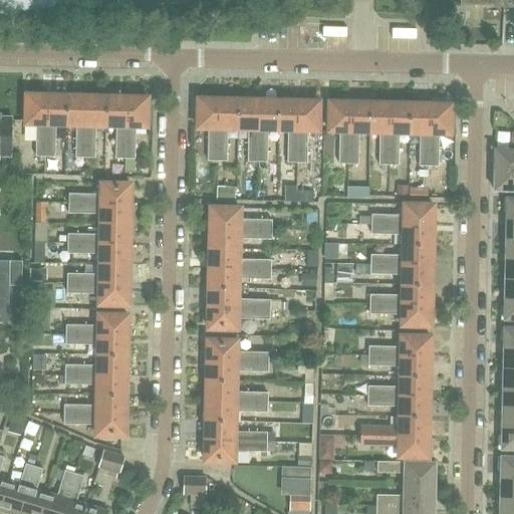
[(59,0),(0,0),(0,17),(60,18),(60,0),(59,0)]
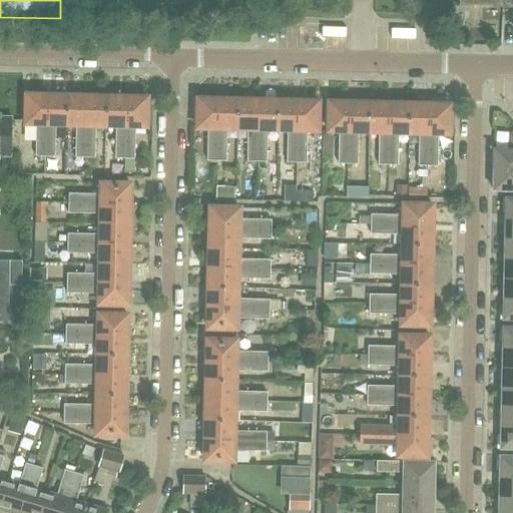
[(45,154),(47,95),(26,94),(25,123),(36,124),(36,154),(45,154)]
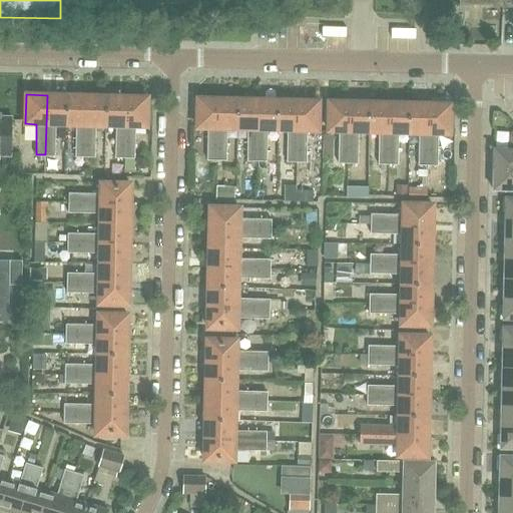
[(66,124),(66,95),(47,95),(45,154),(55,154),(55,124),(66,124)]
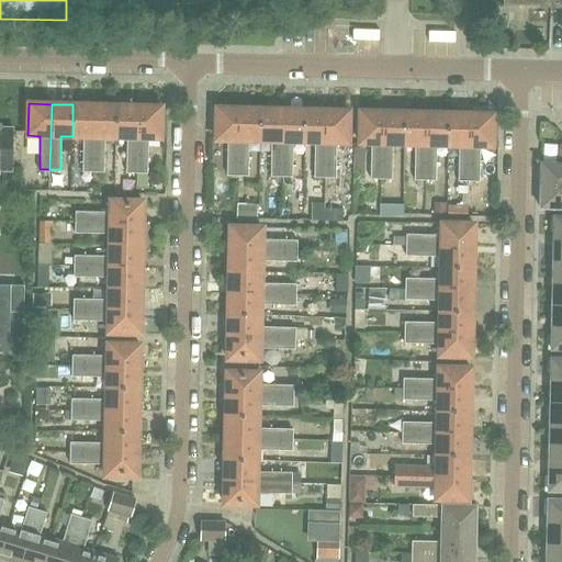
[(93,170),(94,105),(72,104),(72,136),(83,137),(82,170),(93,170)]
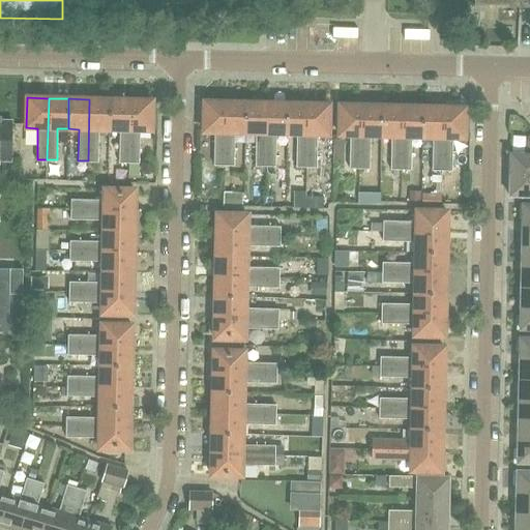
[(110,129),(110,99),(89,99),(88,160),(97,160),(98,129),(110,129)]
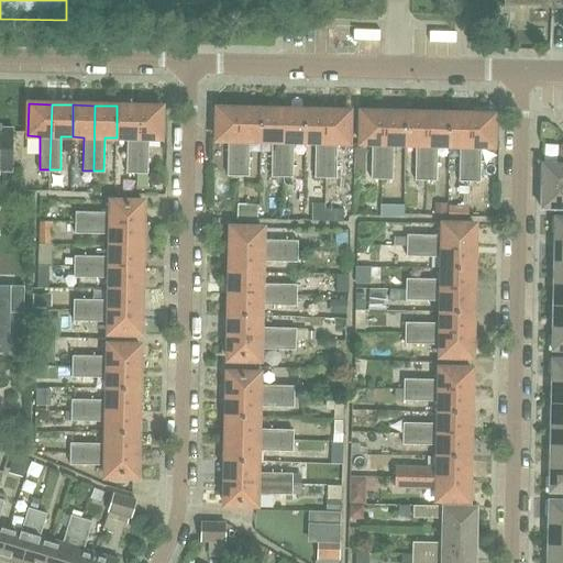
[(136,172),(139,107),(117,106),(117,138),(128,138),(127,172),(136,172)]
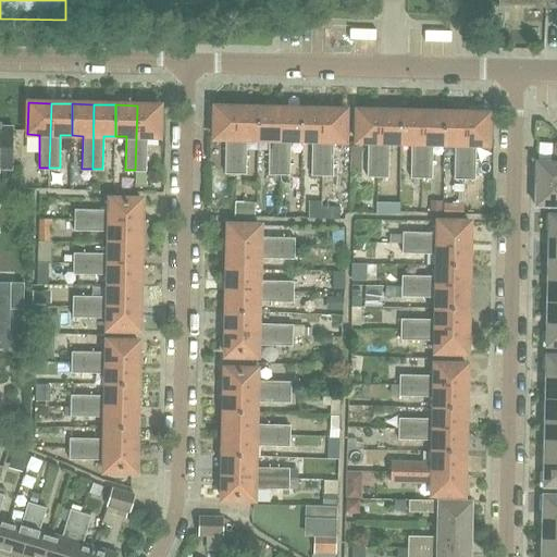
[(146,170),(147,158),(147,137),(159,137),(160,106),(137,106),(135,170),(146,170)]
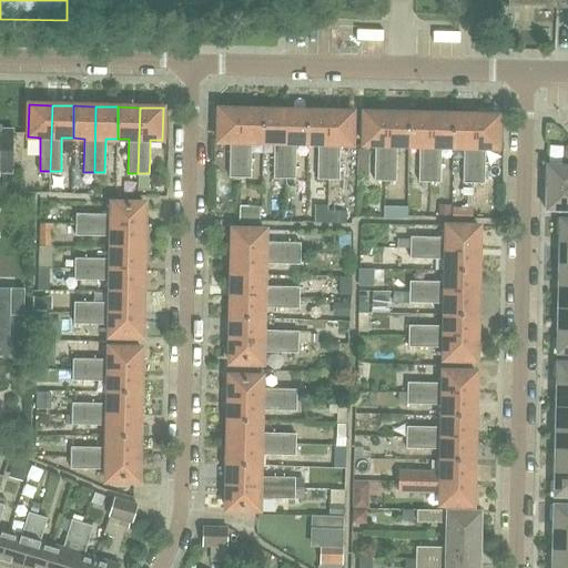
[(240,175),(242,110),(219,109),(217,141),(230,142),(230,175),(240,175)]
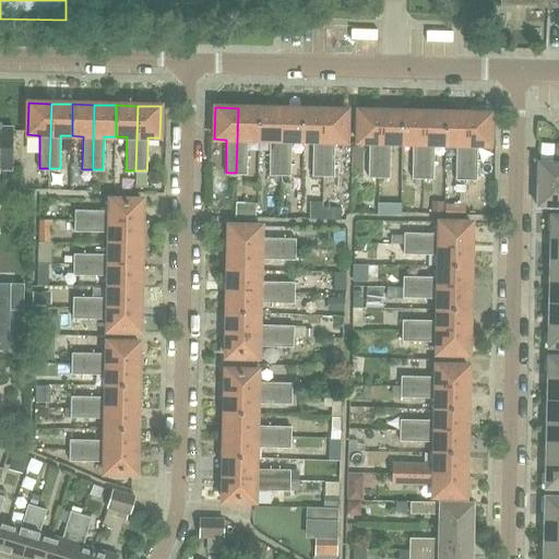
[(259,140),(259,108),(238,108),(236,173),(247,173),(247,140),(259,140)]
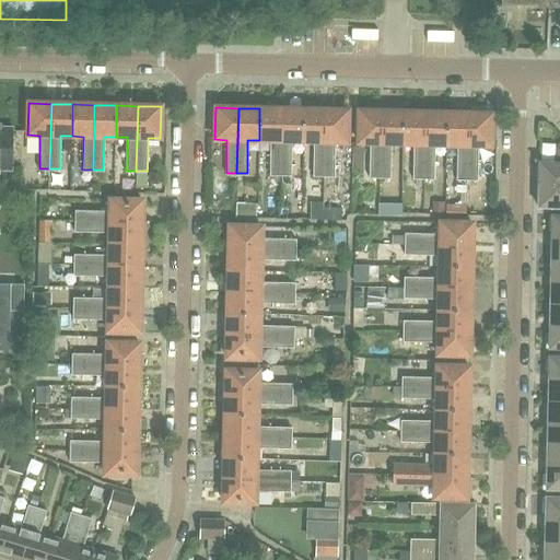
[(280,174),(281,109),(259,108),(259,140),(270,141),(269,174),(280,174)]
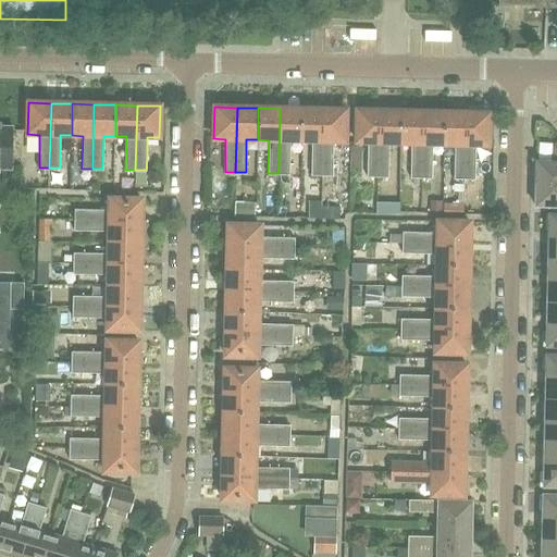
[(301,140),(301,109),(280,109),(279,173),(288,173),(289,140),(301,140)]
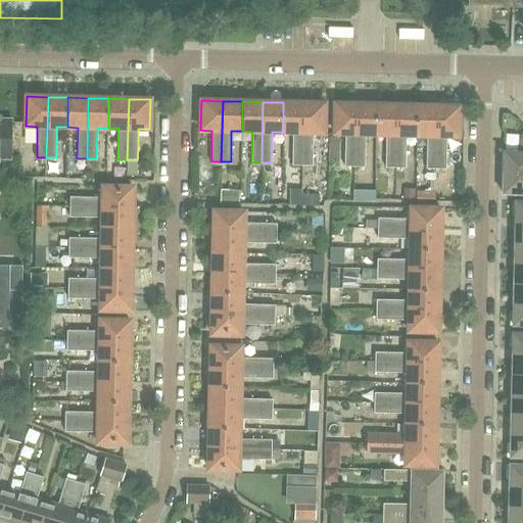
[(302,163),(303,103),(283,102),(283,132),(293,133),(292,152),(292,163),(302,163)]
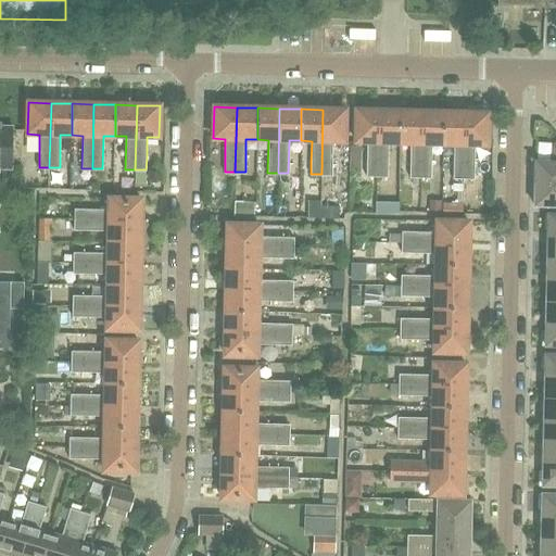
[(331,162),(332,141),(344,141),(345,110),(323,110),(321,174),(331,174),(331,162)]
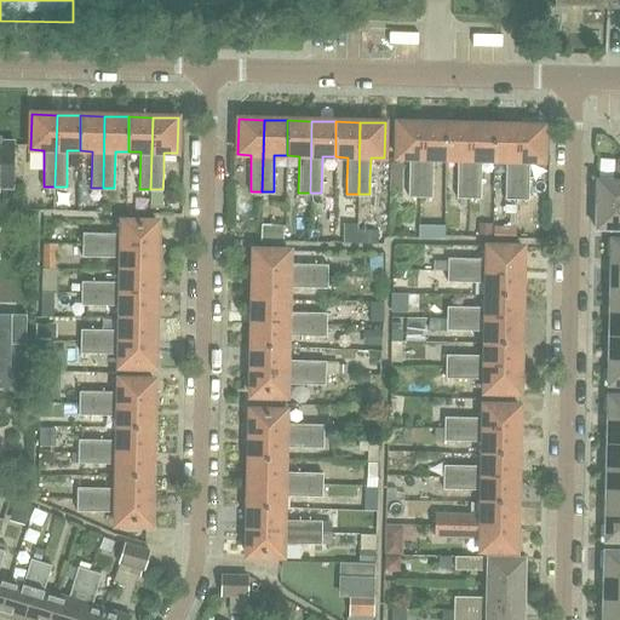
[(420,195),(423,124),(397,122),(396,159),(409,159),(409,195),(420,195)]
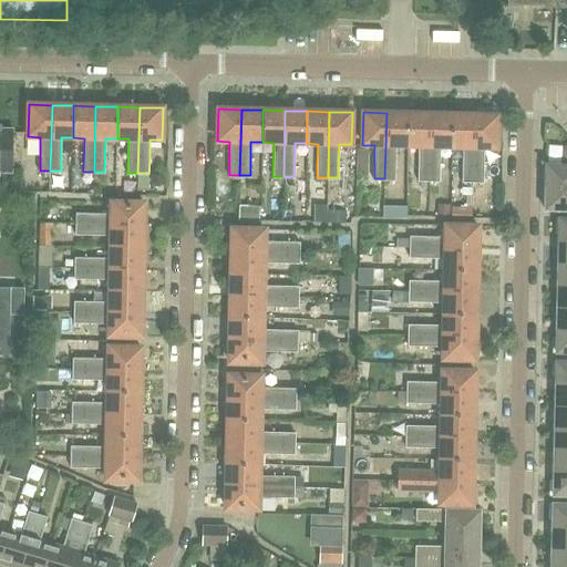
[(408,146),(408,113),(387,113),(384,178),(395,178),(395,145),(408,146)]
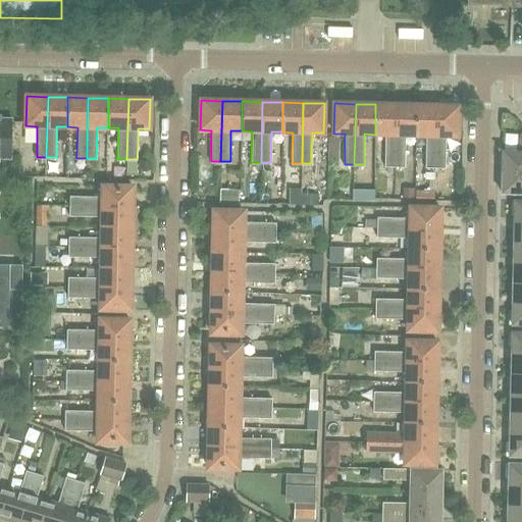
[(395,165),(396,105),(375,104),(375,135),(385,135),(384,165),(395,165)]
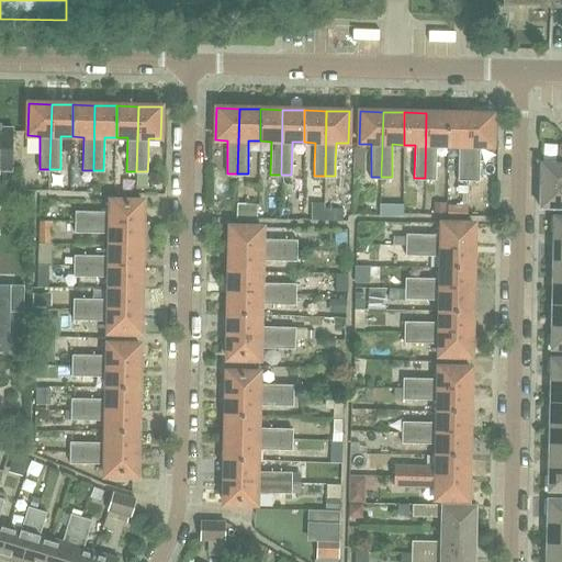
[(447,146),(448,113),(426,113),(425,178),(435,178),(436,145),(447,146)]
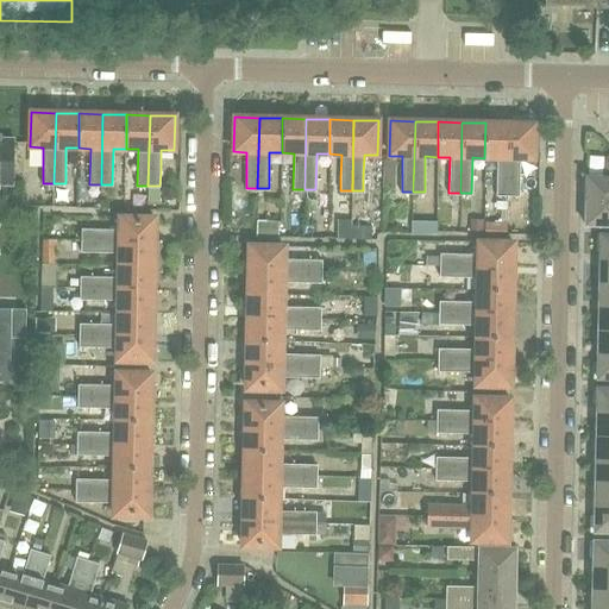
[(508,194),(509,124),(485,123),(484,158),(497,158),(496,194),(508,194)]
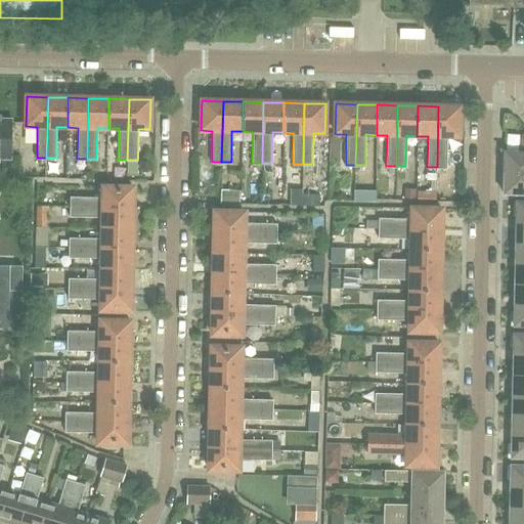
[(446,167),(447,136),(459,136),(460,106),(438,106),(437,167),(446,167)]
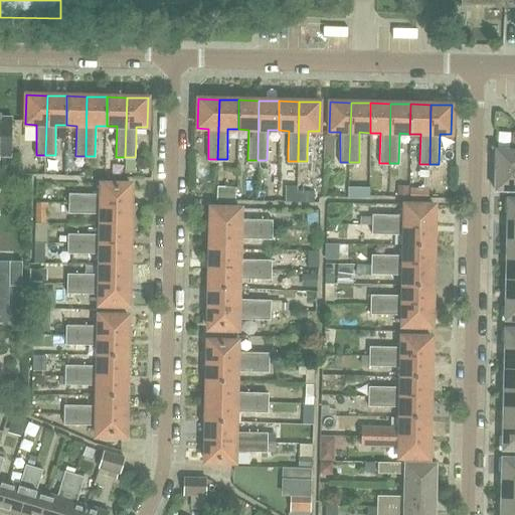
[(0,156),(11,157),(12,118),(0,118),(0,156)]
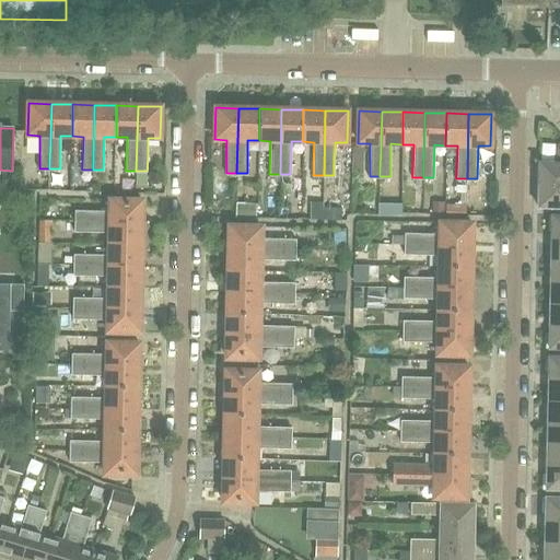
[(559,143),(556,149),(556,163),(538,163),(538,185),(559,185),(559,143)]
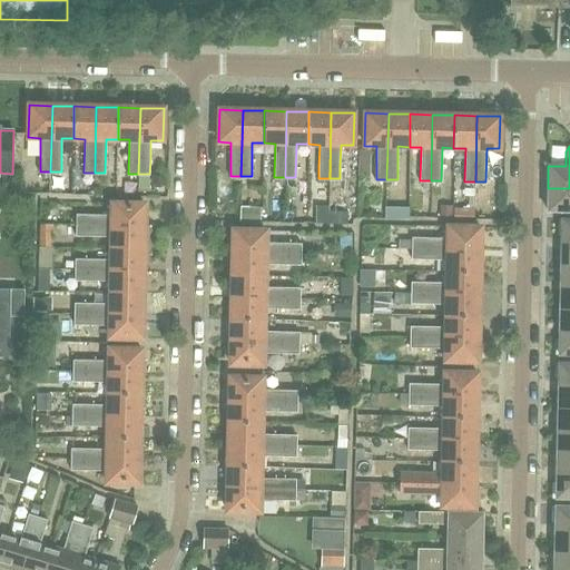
[(139,192),(149,192),(149,176),(139,176),(139,192)]
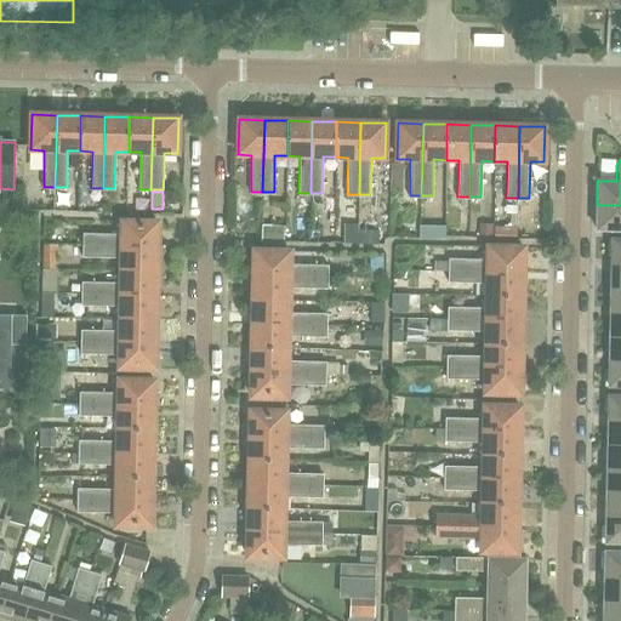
[(620,205),(597,205),(597,231),(620,231),(620,205)]
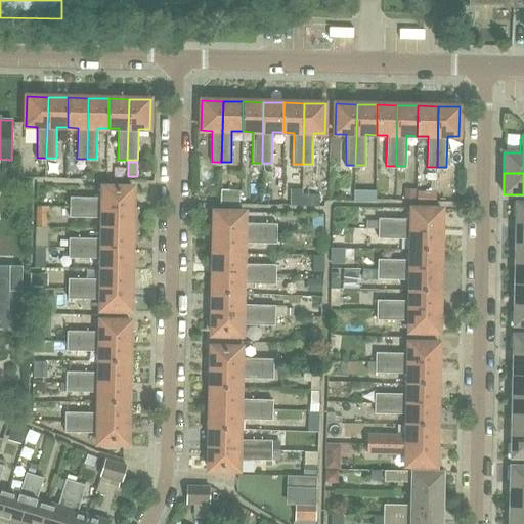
[(291,186),(291,205),(302,206),(303,186),(291,186)]
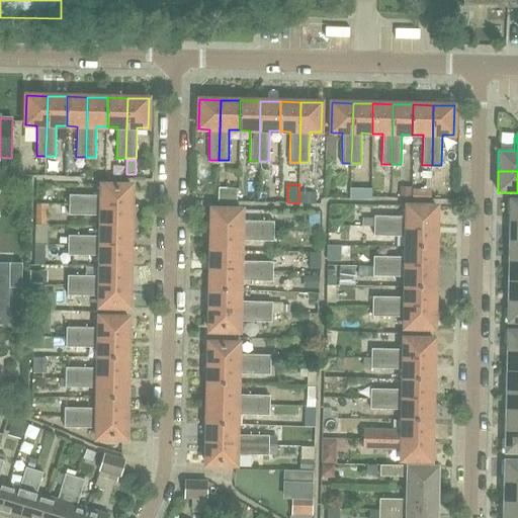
[(132,185),(102,185),(102,196),(72,195),(71,205),(132,206),(132,185)]
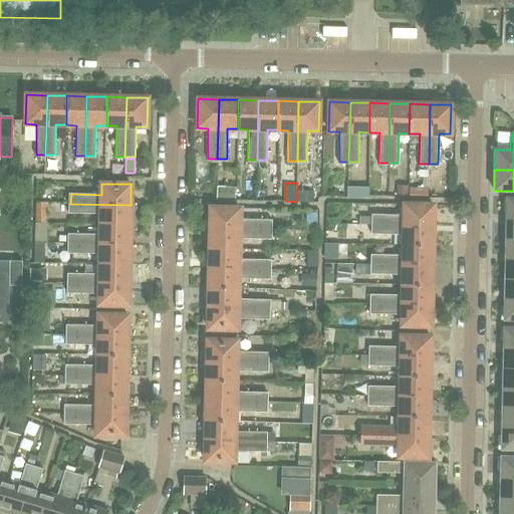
[(409,186),(401,186),(401,195),(408,195),(409,189),(409,186)]
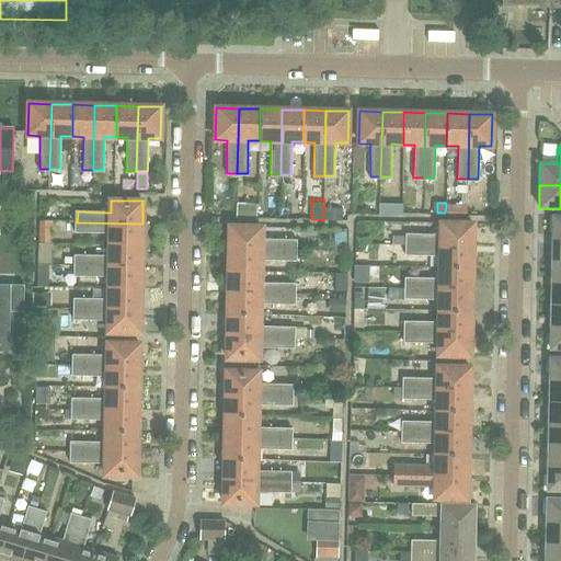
[(238,218),(256,219),(256,204),(238,204),(238,218)]
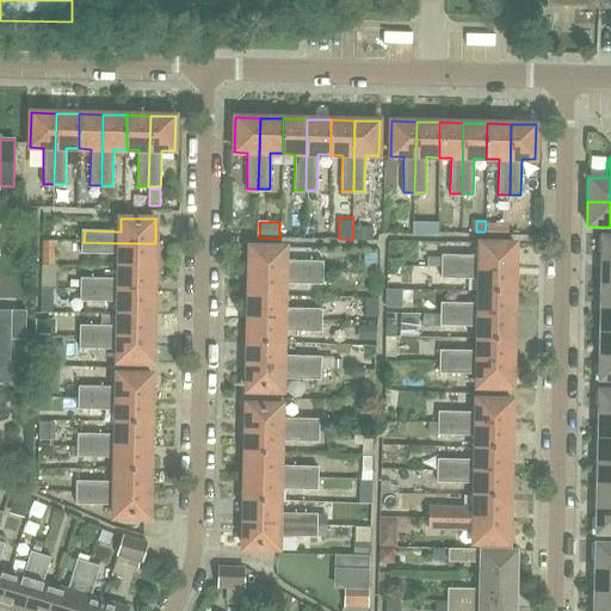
[(413,224),(413,234),(434,234),(436,224),(413,224)]
